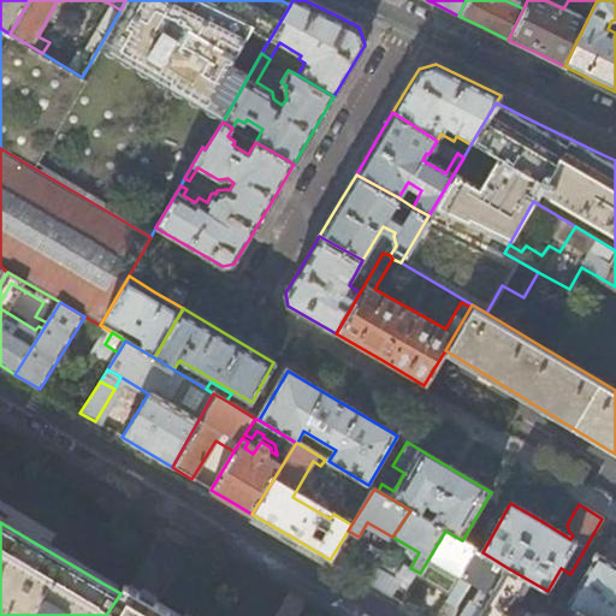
[(572,606),(588,615),(615,615),(615,534),(604,528),(588,556),(592,558),(584,574),(578,570),(573,578),(579,581),(574,590),(564,585),(557,597),(572,606)]
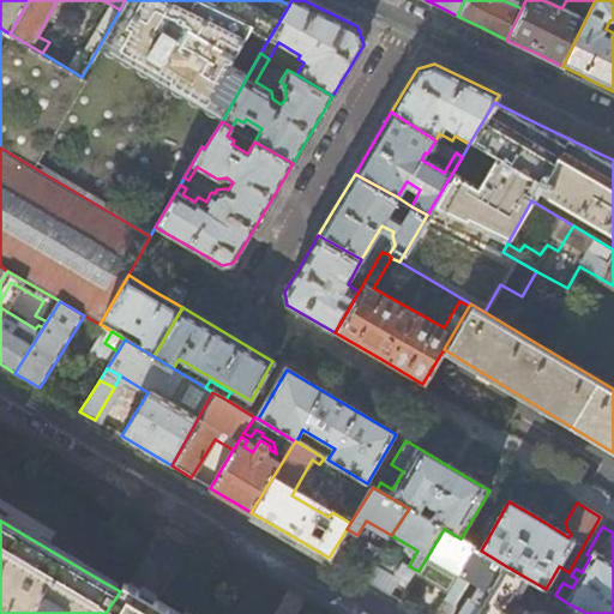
[(444,529),(419,571),(401,601),(413,608),(431,577),(425,575),(428,569),(453,583),(475,547),(461,539),(444,529)]
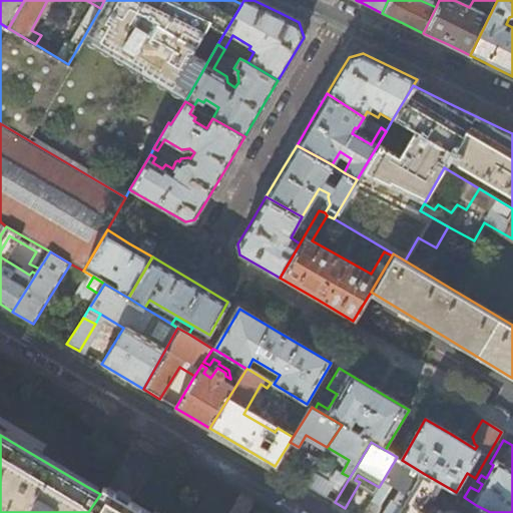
[(292,477),(305,484),(313,471),(320,460),(308,453),(292,477)]
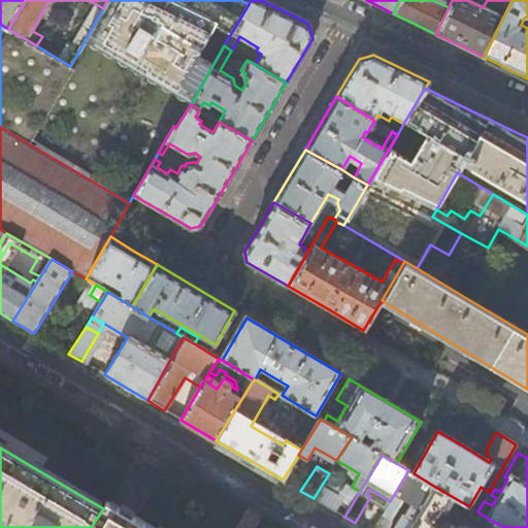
[(408,470),(390,501),(382,515),(391,521),(405,498),(413,503),(405,516),(403,515),(394,527),(409,527),(435,487),(414,473),(408,470)]
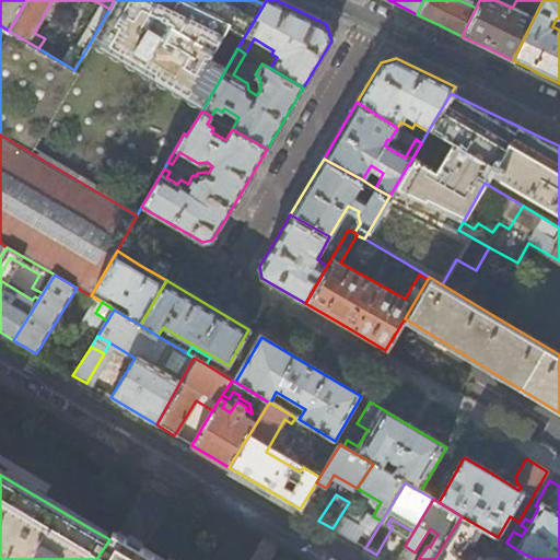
[(341,514),(333,528),(349,538),(356,543),(364,527),(341,514)]
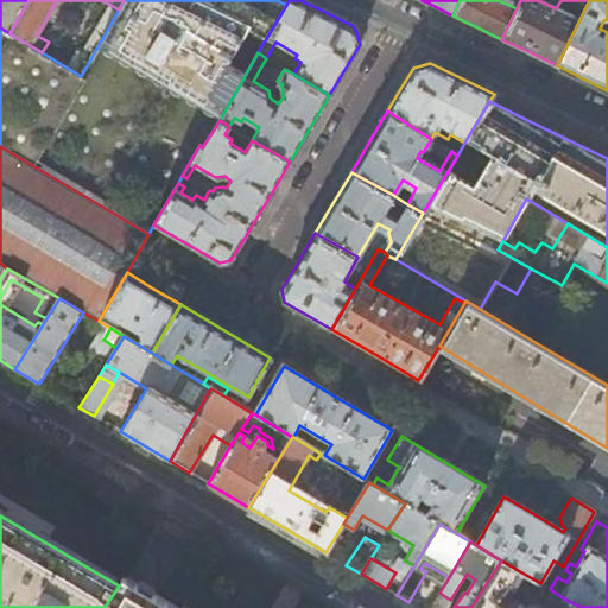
[(501,561),(472,607),(581,607),(564,599),(558,607),(550,607),(548,607),(542,605),(537,602),(546,587),(540,583),(501,561)]
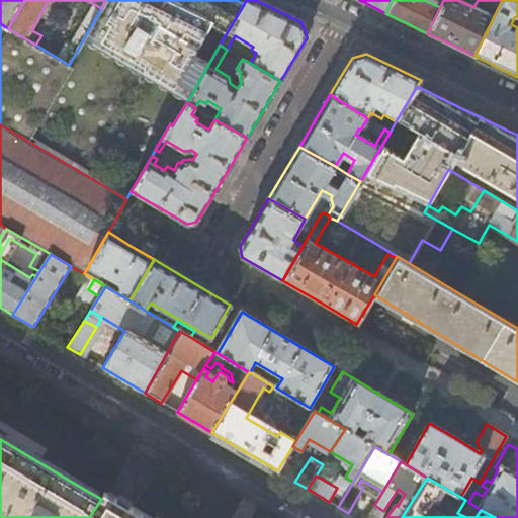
[(105,491),(101,499),(89,517),(151,517),(144,514),(105,491)]
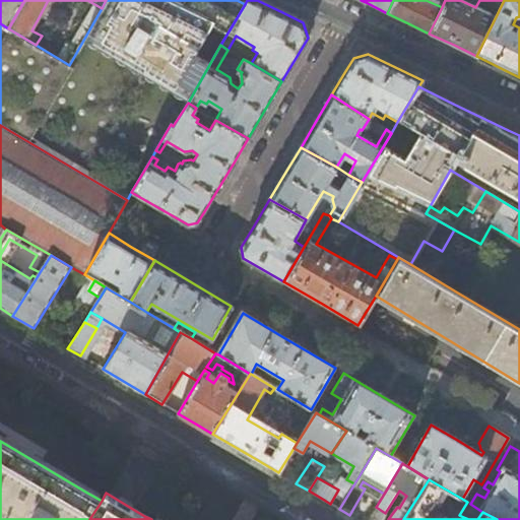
[(380,519),(385,513),(376,507),(367,519),(380,519)]
